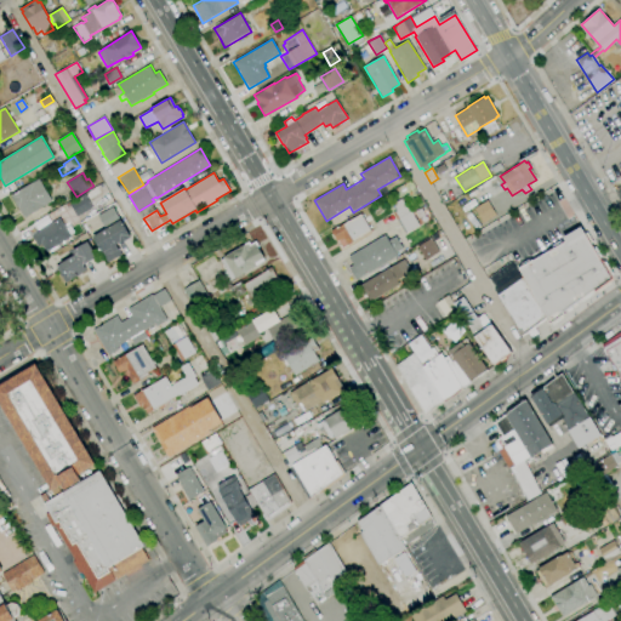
[(24,218),(10,195),(39,178),(52,201),(24,218)]
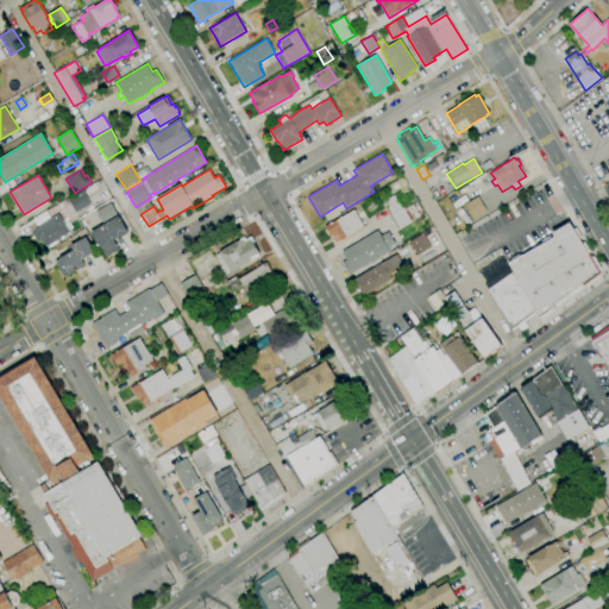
[(76,213),(68,200),(83,190),(92,203),(76,213)]
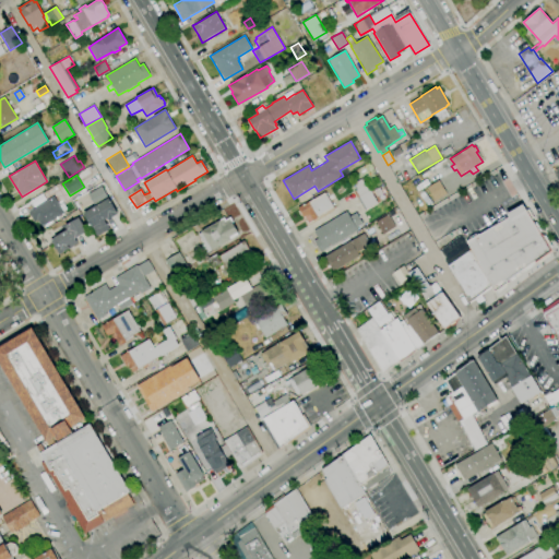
[(365,210),(354,192),(356,190),(354,188),(356,187),(354,183),(361,179),(368,191),(370,190),(375,199),(378,197),(380,201),(365,210)]
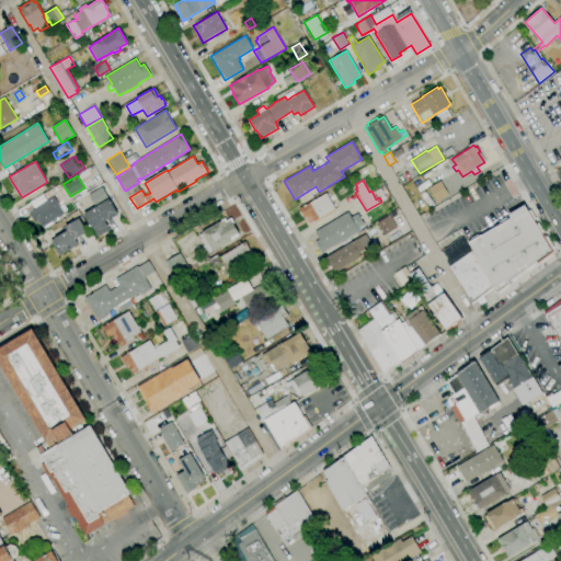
[(441,181),(448,194),(435,202),(427,189),(441,181)]
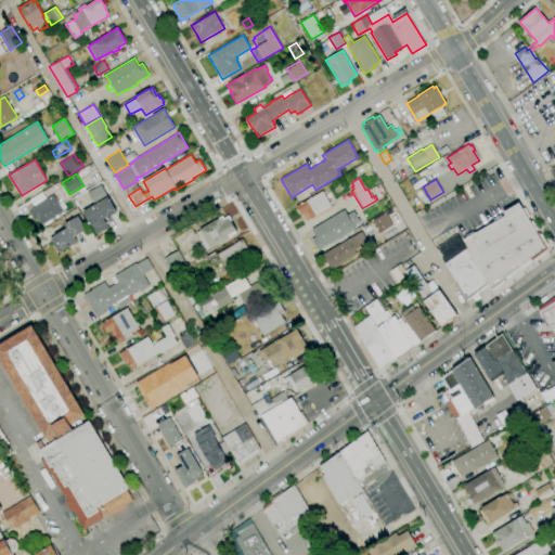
[(46,198),(42,193),(54,185),(57,191),(46,198)]
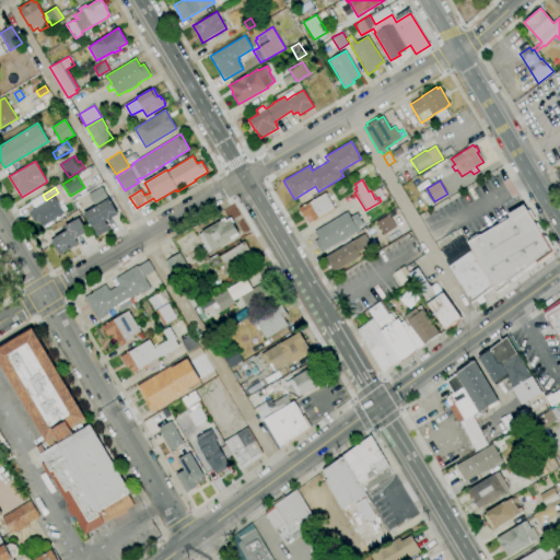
[(97,237),(83,213),(95,207),(89,195),(102,187),(109,199),(109,198),(118,214),(107,220),(105,221),(107,225),(106,226),(108,231),(97,237)]
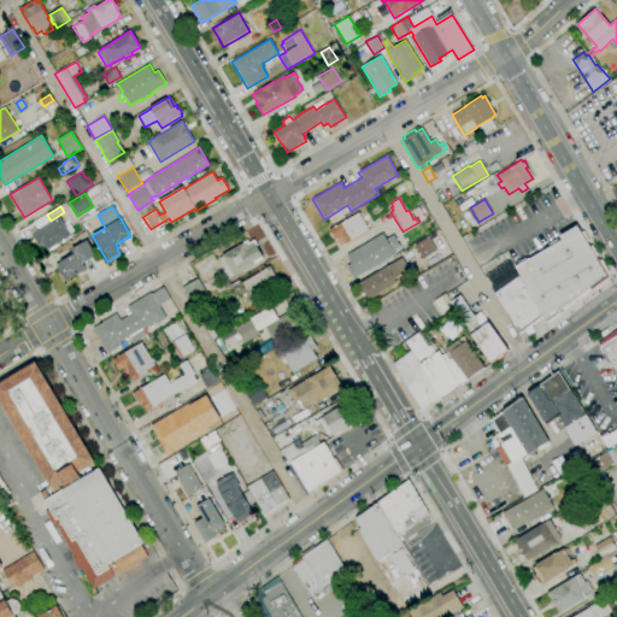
[(346,244),(342,238),(339,239),(339,238),(335,240),(329,229),(359,212),(369,230),(346,244)]
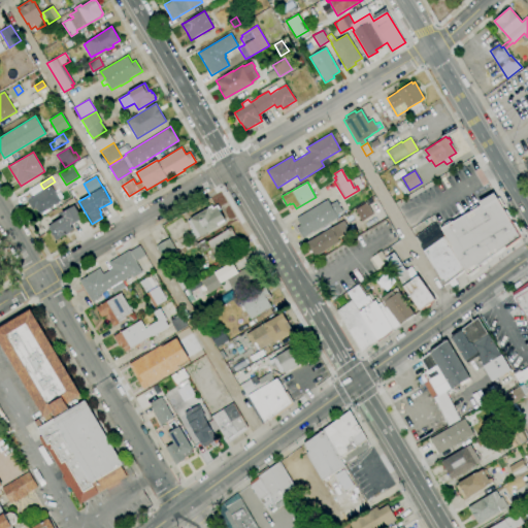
[(39,215),(35,207),(32,209),(27,201),(51,186),(56,195),(60,193),(64,199),(39,215)]
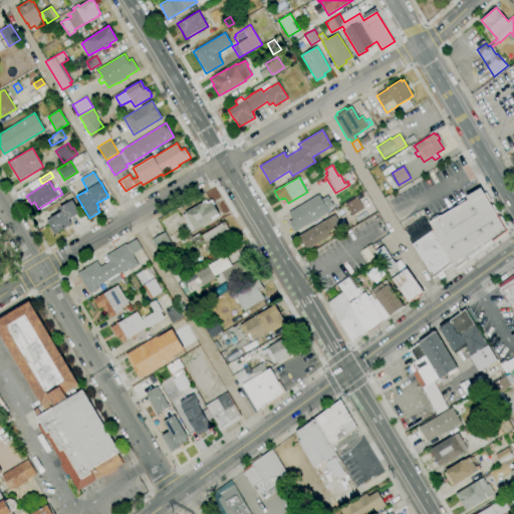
[(432,277),(412,244),(414,243),(405,231),(424,217),(432,229),(434,229),(430,223),(469,200),(467,197),(481,188),(497,217),(498,216),(507,231),(493,241),(492,239),(480,248),(466,258),(467,259),(456,268),(452,263),(432,277)]
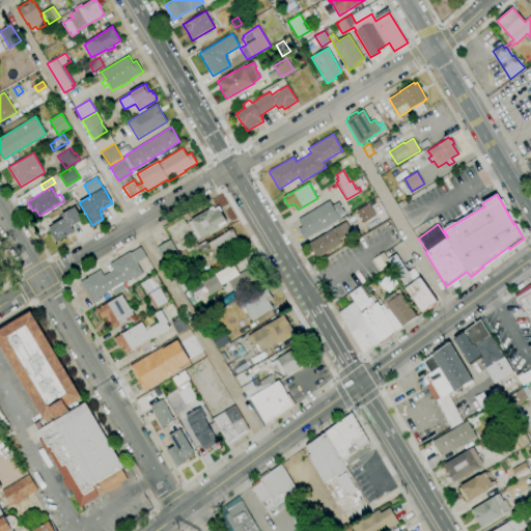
[(363,223),(356,211),(368,203),(367,202),(373,199),(375,203),(370,206),(375,216),(363,223)]
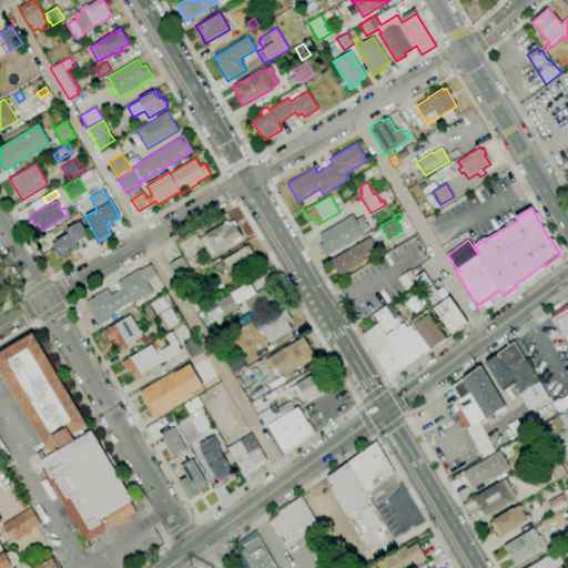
[(326,256),(320,245),(324,242),(320,234),(353,214),(356,220),(363,216),(368,227),(363,231),(364,233),(326,256)]
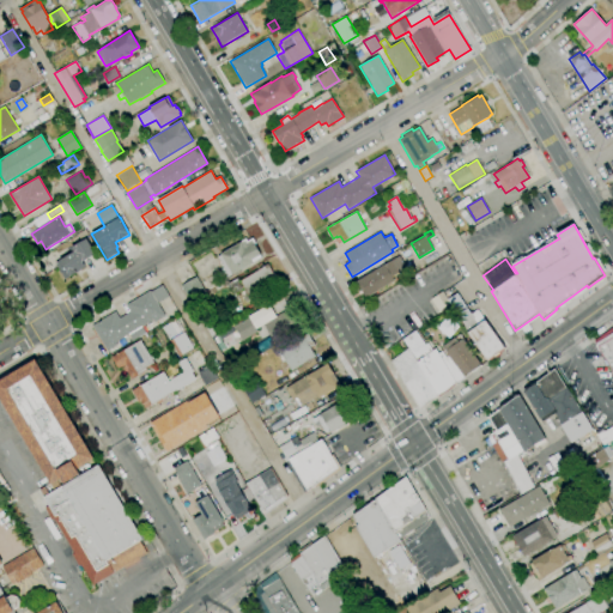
[(65,279),(54,263),(60,260),(73,252),(71,248),(86,238),(96,254),(83,262),(85,267),(76,273),(74,272),(65,279)]
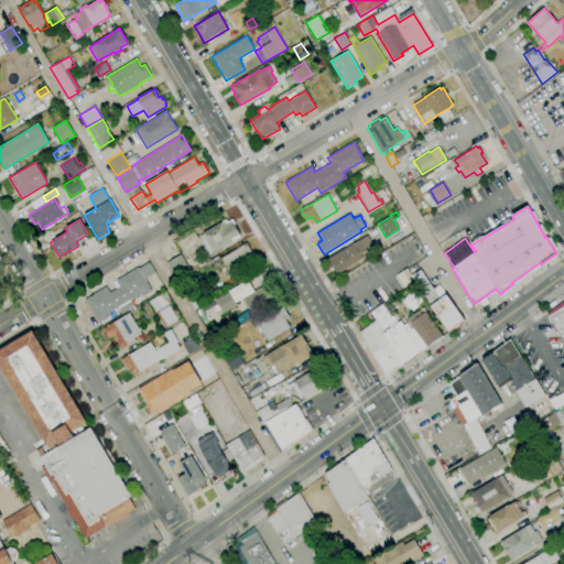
[(208,256),(204,248),(206,247),(199,236),(203,235),(203,234),(221,223),(226,220),(226,223),(232,219),(235,224),(240,234),(239,235),(240,237),(208,256)]
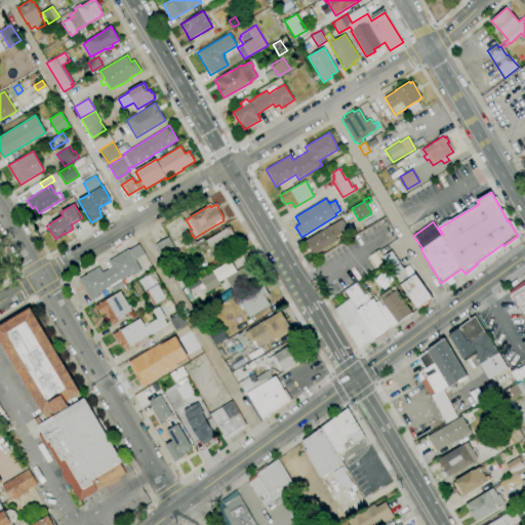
[(316,253),(313,247),(310,249),(306,241),(341,218),(348,230),(335,237),(337,240),(316,253)]
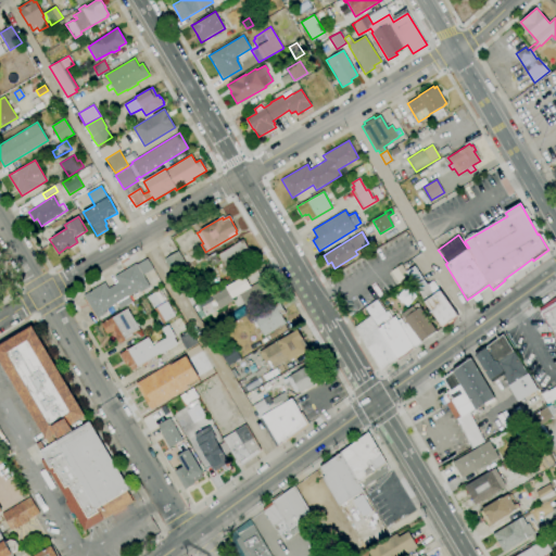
[(206,257),(216,252),(217,255),(243,240),(250,250),(247,252),(250,256),(227,270),(222,261),(210,268),(204,258),(206,257)]
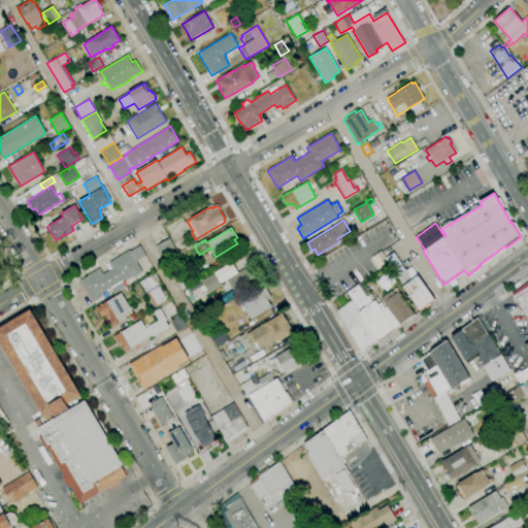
[(163,259),(156,246),(169,238),(177,252),(170,256),(169,255),(163,259)]
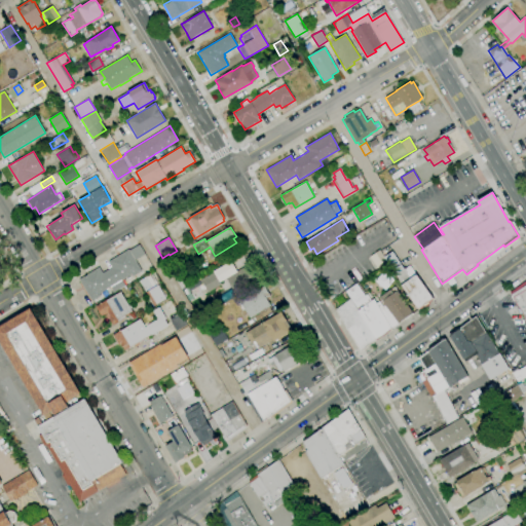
[(91,301),(78,279),(99,267),(102,273),(112,267),(108,261),(128,250),(129,250),(140,245),(145,254),(136,260),(142,271),(133,276),(132,274),(122,279),(125,286),(114,293),(110,287),(99,293),(101,296),(91,301)]
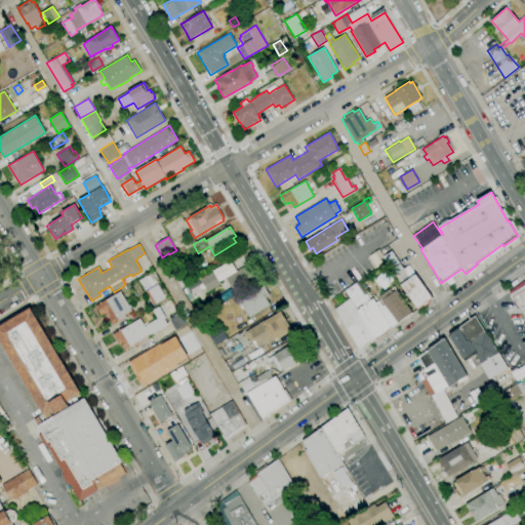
[(382,266),(374,252),(378,249),(387,263),(382,266)]
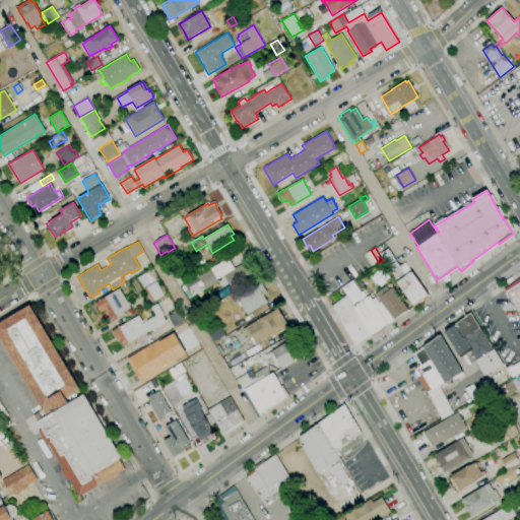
[(412,306),(396,282),(397,281),(394,277),(395,277),(392,272),(380,254),(388,249),(400,266),(405,262),(411,271),(429,295),(412,306)]
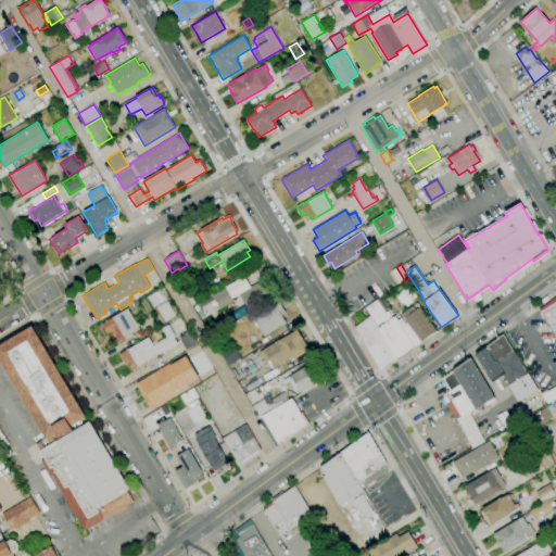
[(249,310),(239,294),(266,278),(275,293),(249,310)]
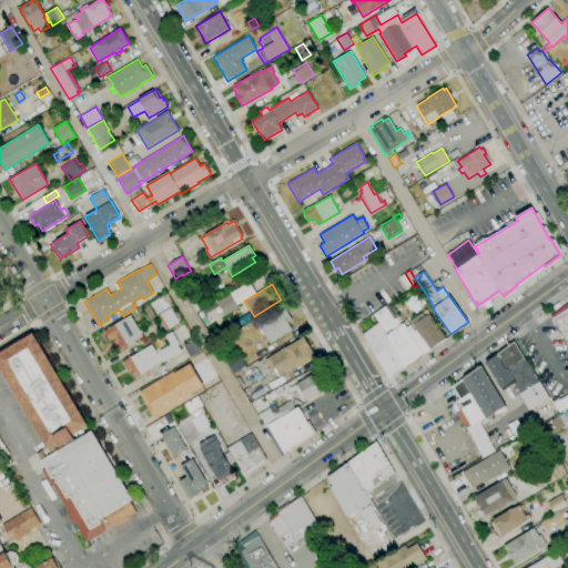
[(196,313),(188,297),(199,291),(208,306),(196,313)]
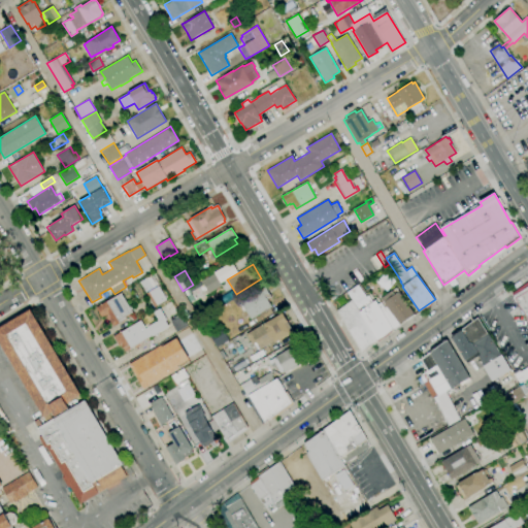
[(387,291),(376,283),(385,271),(386,272),(388,270),(396,276),(394,279),(395,281),(387,291)]
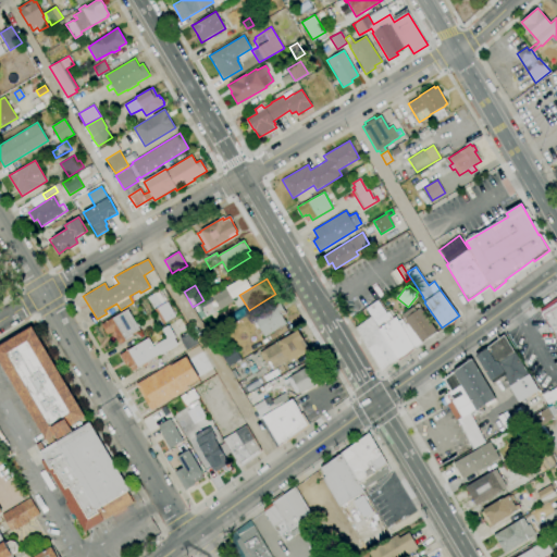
[(221,309),(212,296),(226,288),(234,301),(221,309)]
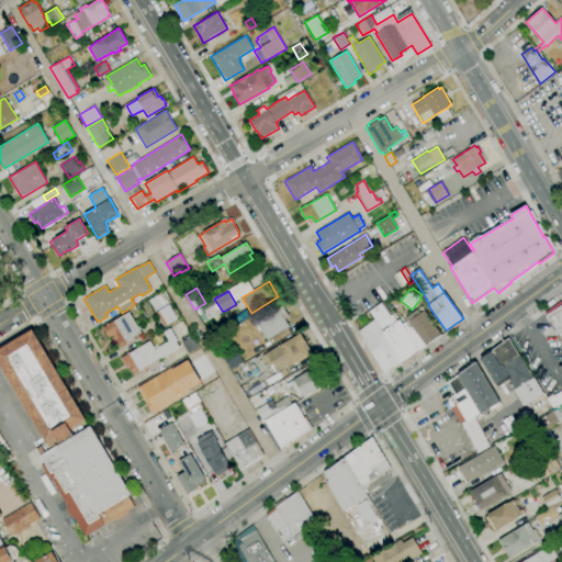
[(156,311),(149,300),(161,292),(168,303),(156,311)]
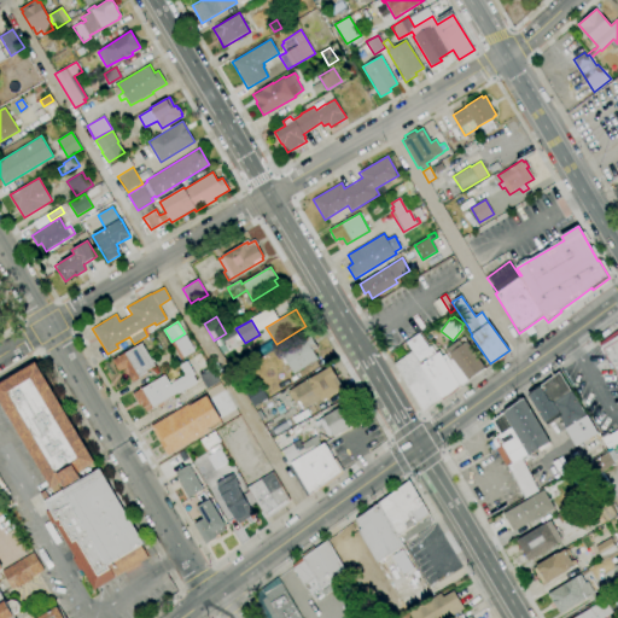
[(180,360),(170,344),(185,334),(194,350),(180,360)]
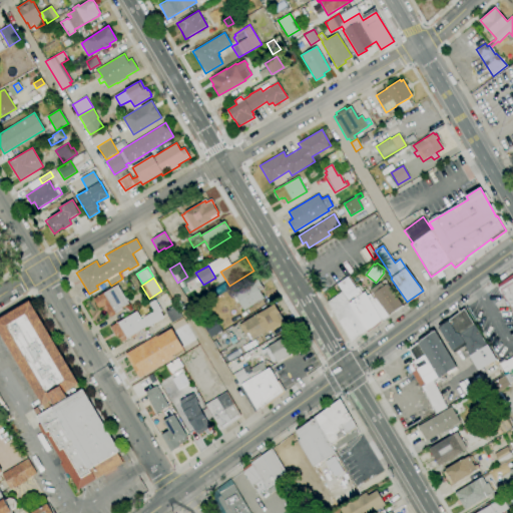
[(512,312),(498,288),(512,278),(512,312)]
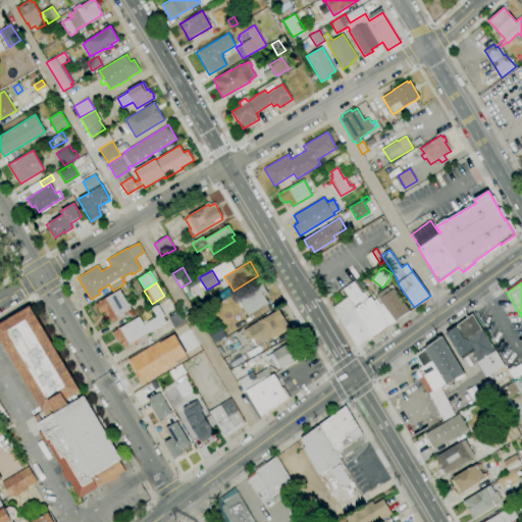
[(248,316),(243,307),(241,308),(237,301),(239,300),(238,298),(262,283),(268,295),(264,297),(268,304),(248,316)]
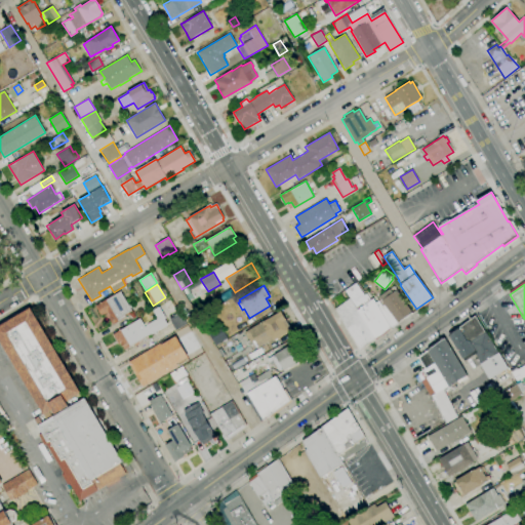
[(375,339),(357,311),(364,306),(359,299),(366,294),(371,300),(373,298),(375,303),(378,300),(381,306),(384,305),(381,300),(379,296),(390,289),(393,292),(396,290),(412,313),(375,339)]
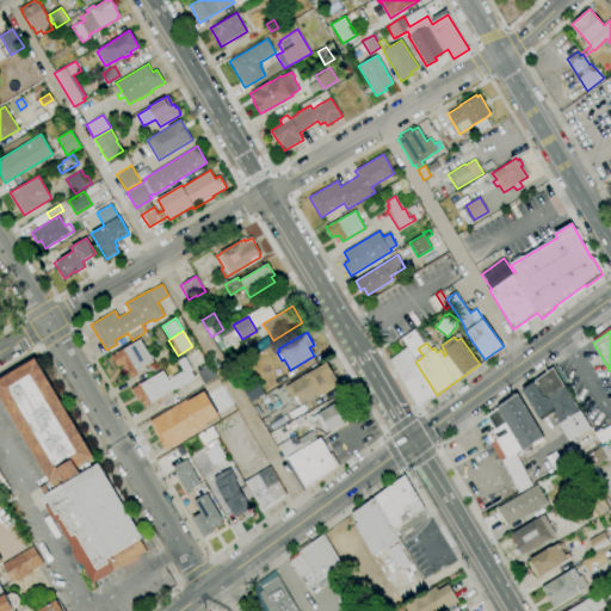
[(131,377),(129,377),(127,372),(127,369),(128,369),(125,364),(122,366),(121,365),(118,368),(111,356),(140,339),(153,362),(149,364),(150,365),(148,366),(147,365),(144,366),(146,369),(131,377)]
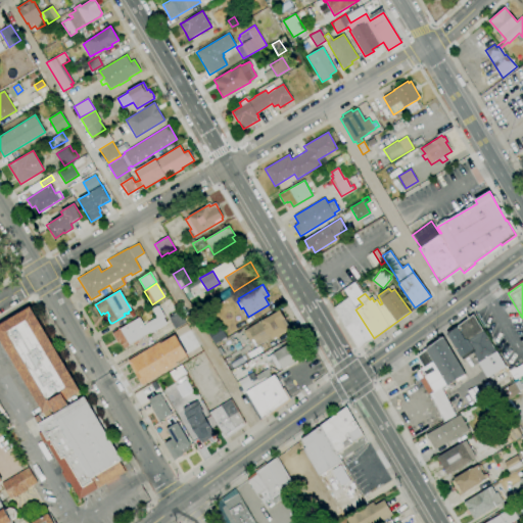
[(358,349),(334,307),(348,296),(355,310),(374,338),(358,349)]
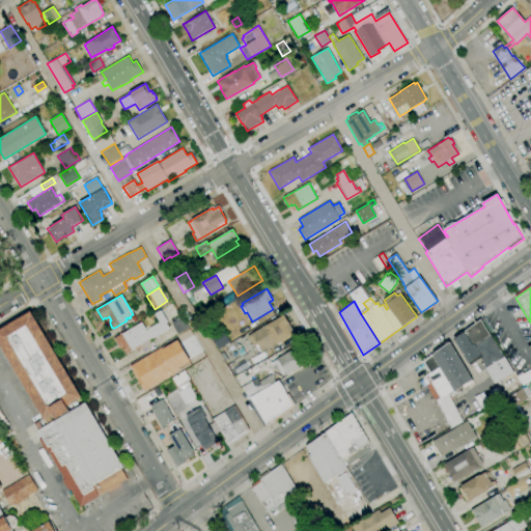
[(126,354),(121,346),(119,348),(114,338),(141,322),(146,330),(148,330),(147,329),(159,322),(154,313),(161,310),(167,322),(166,323),(170,329),(154,338),(152,337),(126,354)]
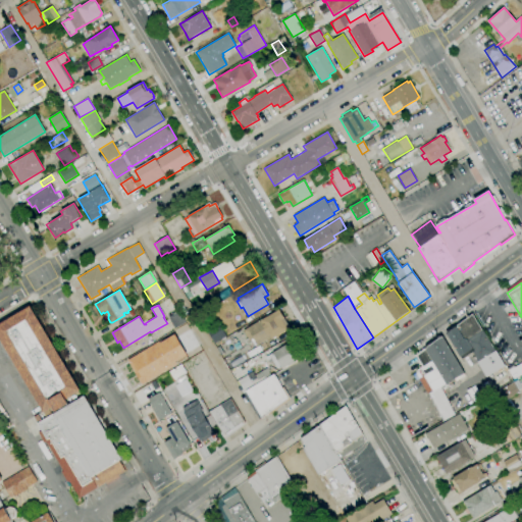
[(56,412),(55,409),(52,411),(51,409),(44,413),(0,338),(0,324),(31,306),(81,390),(66,400),(69,405),(56,412)]
